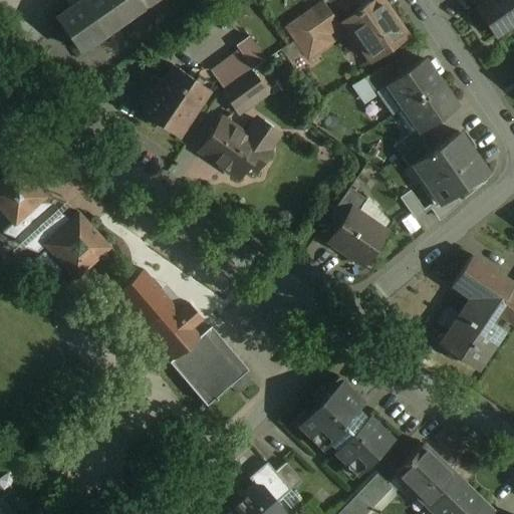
[(77,0),(71,5),(54,17),(77,50),(150,0),(77,0)]
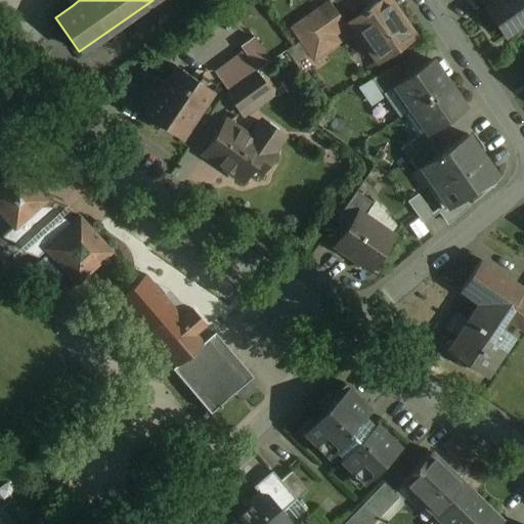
[(387,0),(376,0),(360,11),(361,12),(348,23),(365,47),(372,43),(381,56),(375,60),(376,62),(411,37),(401,22),(402,22),(387,0)]
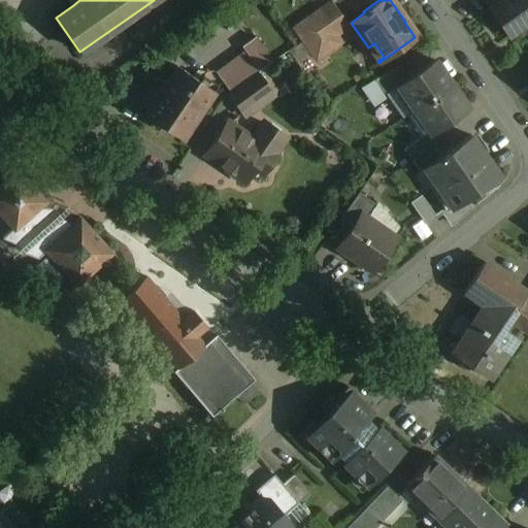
[(527,0),(498,0),(487,8),(507,37),(527,23),(527,0)]
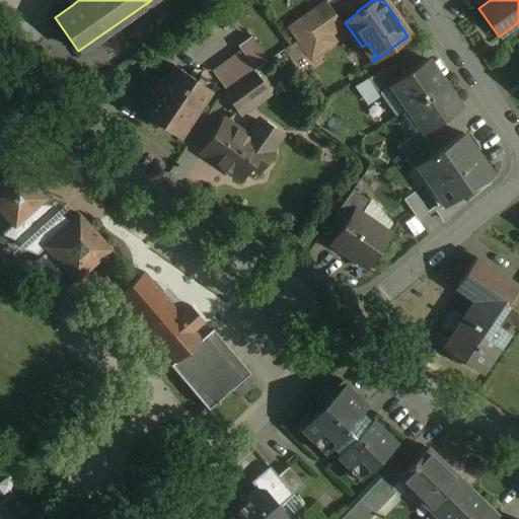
[(315,9),(302,18),(310,30),(331,14),(323,3),(314,9),(315,9)]
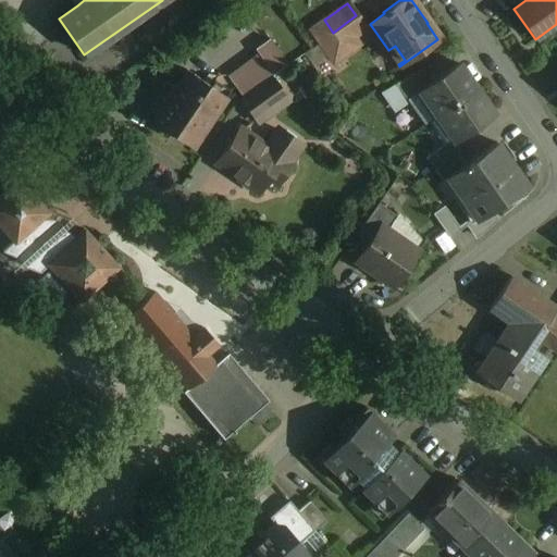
[(333,33),(319,42),(332,62),(353,47),(348,40),(364,28),(356,15),(333,33)]
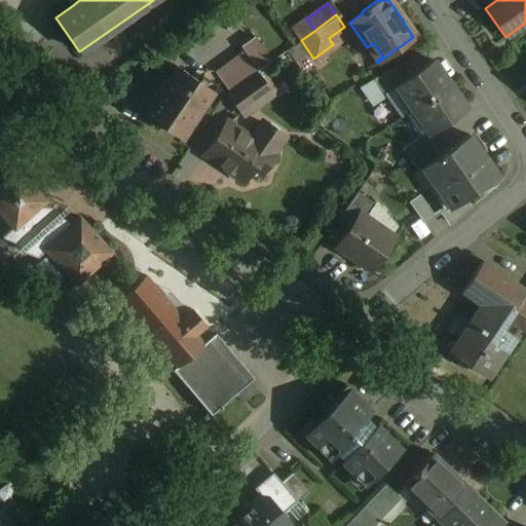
[(257,70),(242,51),(214,72),(228,91),(255,72),(257,70)]
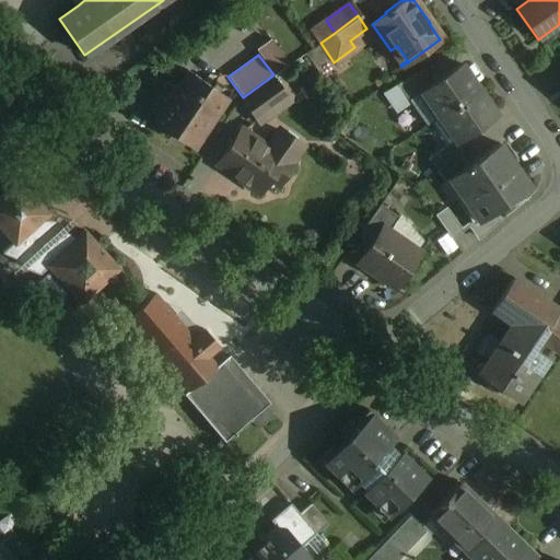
[(431,83),(419,92),(420,93),(436,116),(477,90),(459,65),(431,83)]
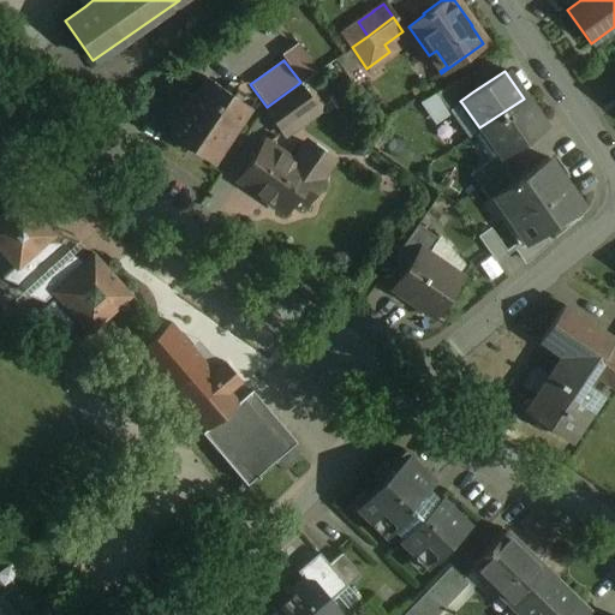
[(248,107),(204,77),(195,91),(193,90),(175,115),(177,117),(167,131),(210,161),(248,107)]
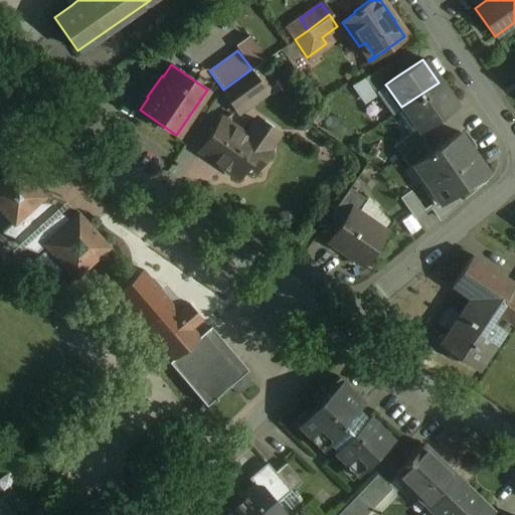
[(388,64),(364,78),(374,94),(386,86),(385,84),(396,76),(388,64)]
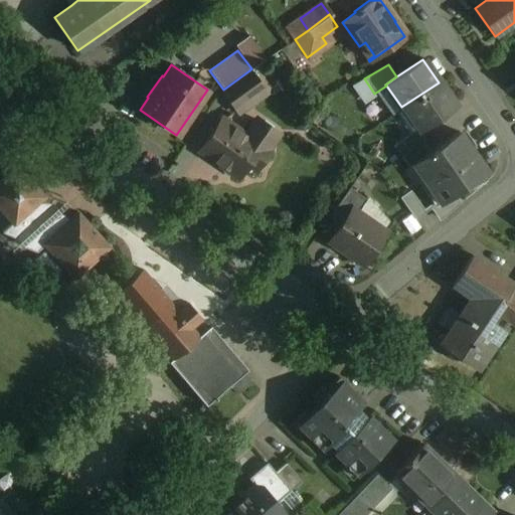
[(266,93),(249,70),(223,90),(220,92),(234,111),(249,101),(251,104),(266,93)]
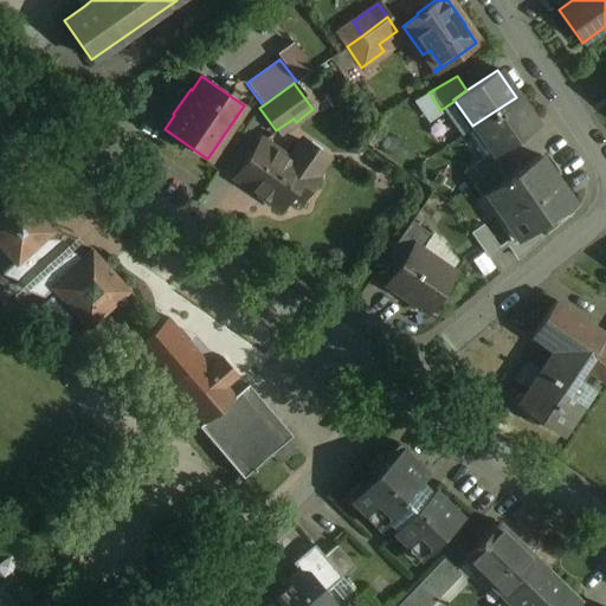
[(516,97),(472,126),(491,153),(534,124),(516,97)]
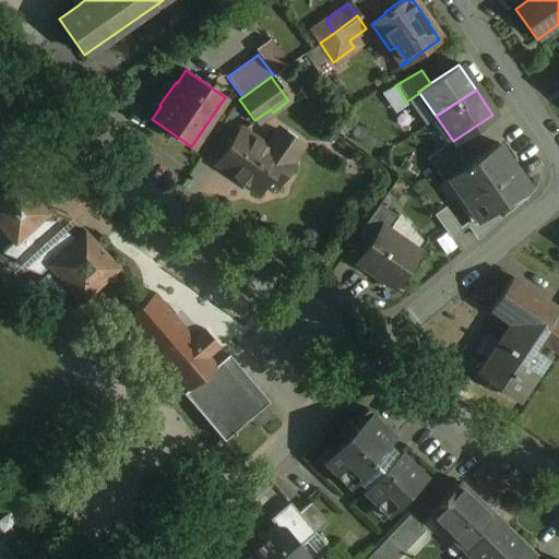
[(263,146),(239,130),(215,164),(257,192),(277,163),(277,162),(278,161),(288,166),(299,151),(297,143),(290,139),(292,137),(288,135),(287,137),(281,131),(273,133),(263,146)]
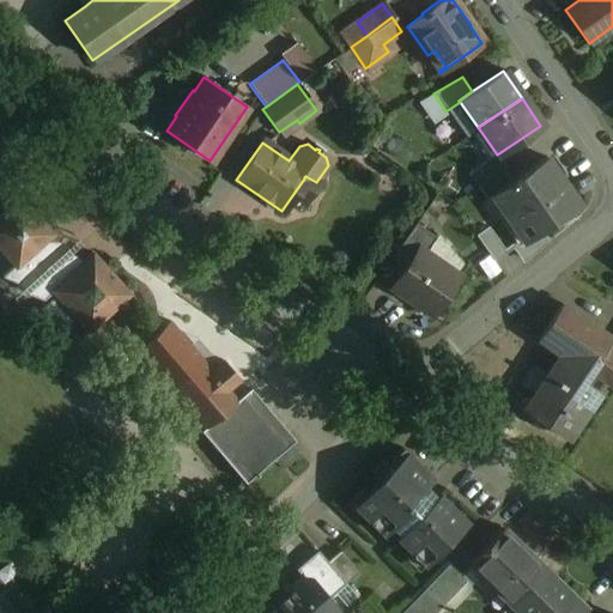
[(493,156),(467,174),(477,187),(503,169),(493,156)]
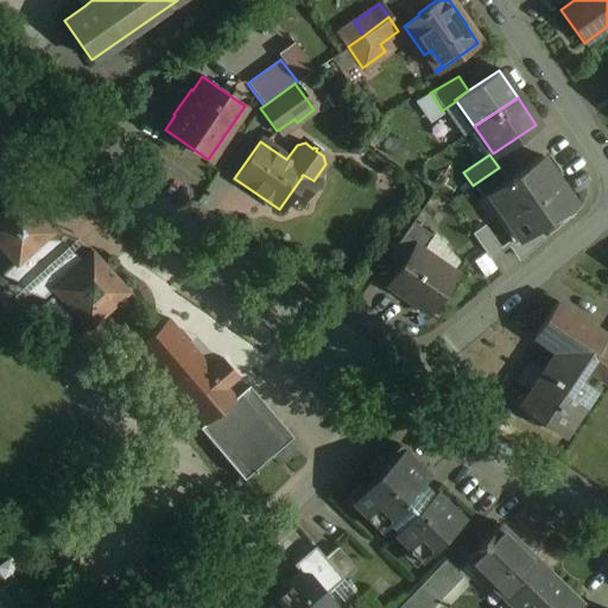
[(485,194),(486,195),(514,235),(518,240),(534,229),(572,203),(540,156),(507,179),(485,194)]
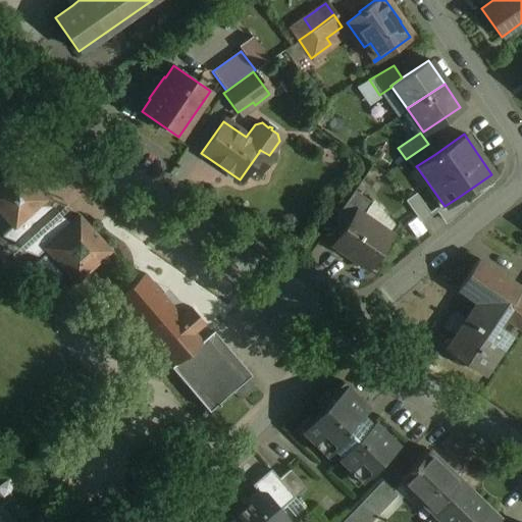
[(428,144),(406,159),(413,169),(417,167),(416,166),(435,154),(428,144)]
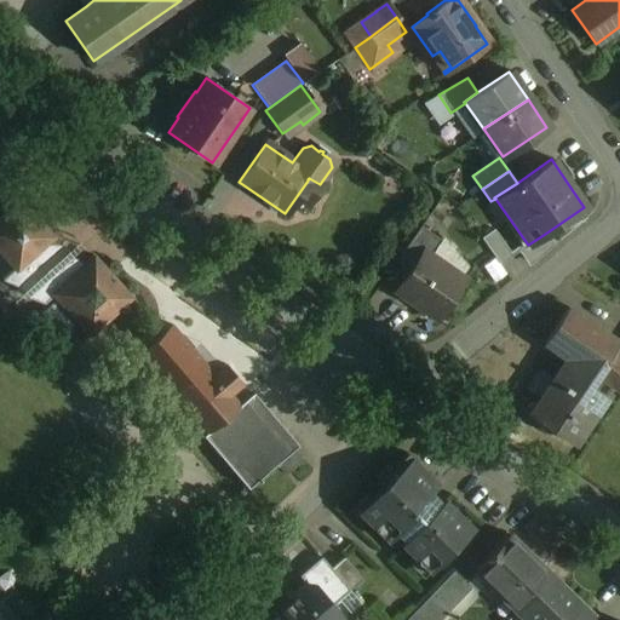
[(53,236),(18,199),(0,216),(0,254),(13,269),(1,280),(17,286),(27,297),(41,303),(51,296),(87,336),(131,297),(92,254),(84,262),(72,257),(61,246),(49,241),(53,236)]
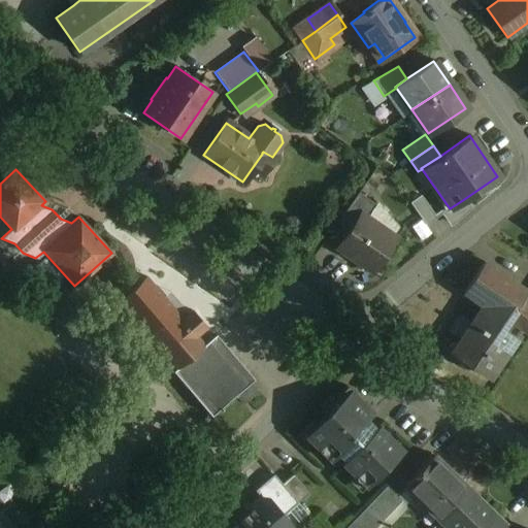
[(357,193),(336,223),(348,230),(359,213),(365,217),(373,204),(357,193)]
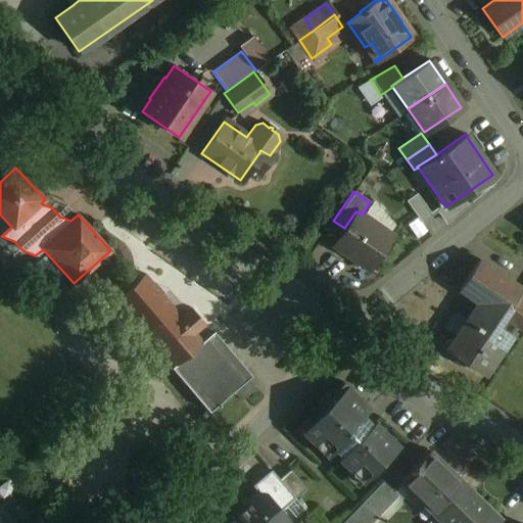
[(429,212),(416,193),(405,200),(419,220),(429,212)]
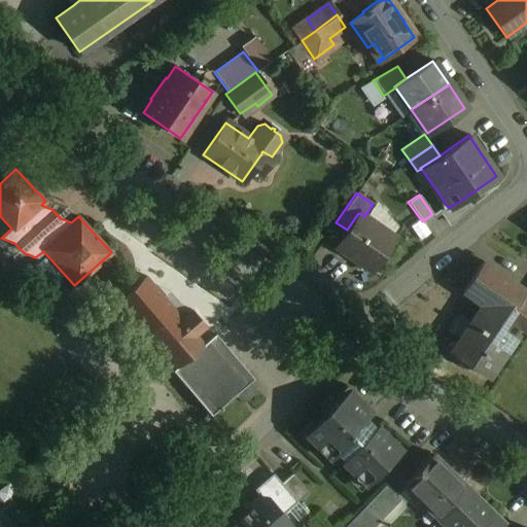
[(463,199),(449,208),(446,204),(440,209),(451,223),(469,208),(463,199)]
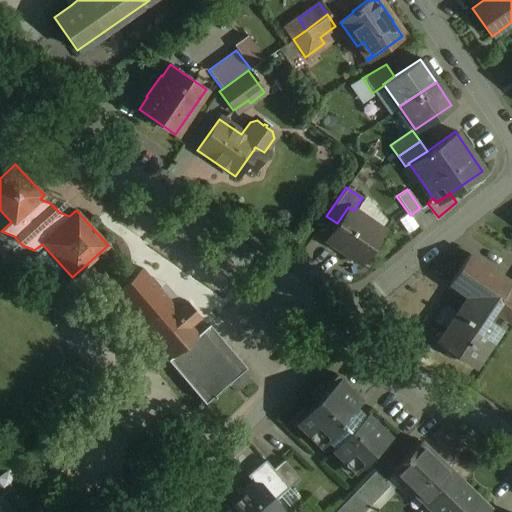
[(354,210),(348,207),(337,223),(326,239),(359,262),(382,230),(354,210)]
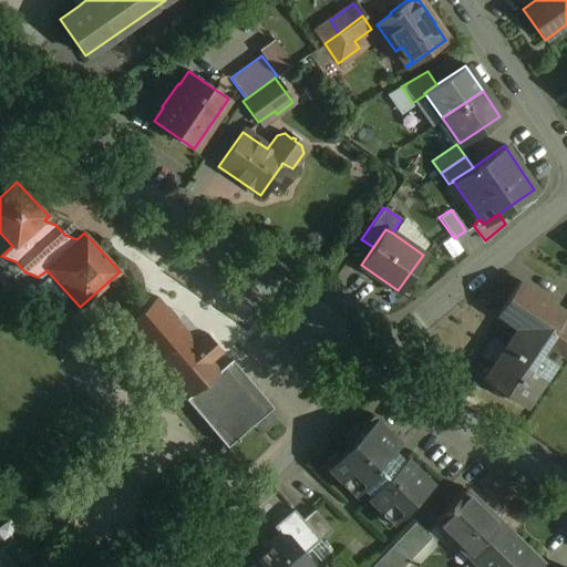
[(566,329),(560,326),(543,315),(546,309),(515,289),(497,317),(529,338),(525,346),(549,362),(555,353),(566,360),(566,359),(566,329)]
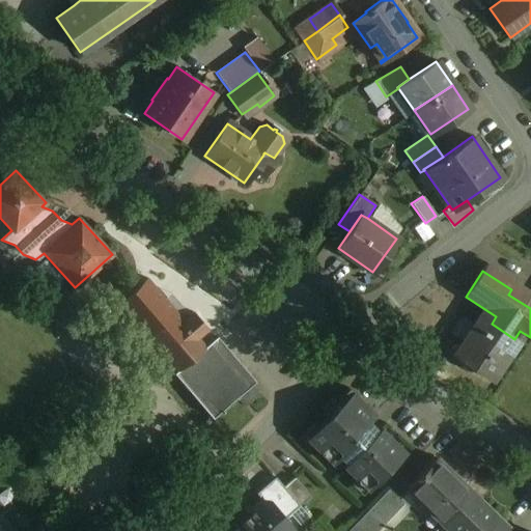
[(182,319),(173,310),(144,335),(175,370),(203,346),(196,337),(205,329),(191,311),(182,319)]
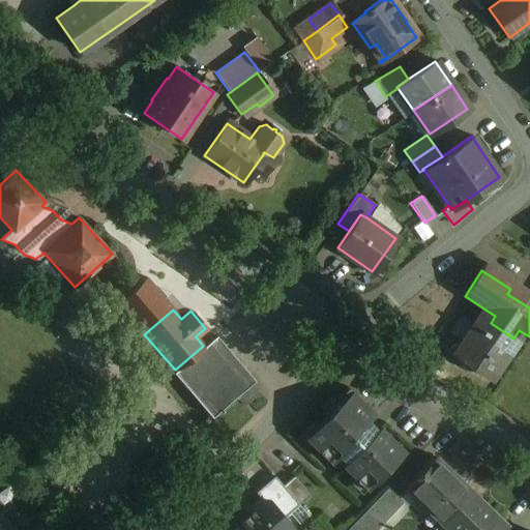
[(491,323),(479,316),(452,355),(489,380),(516,340),(491,323)]
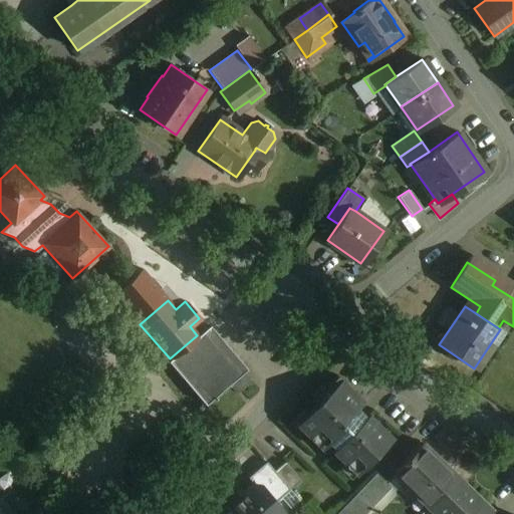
[(170,358),(167,360),(204,405),(205,405),(215,397),(246,368),(209,325),(197,335),(170,358)]
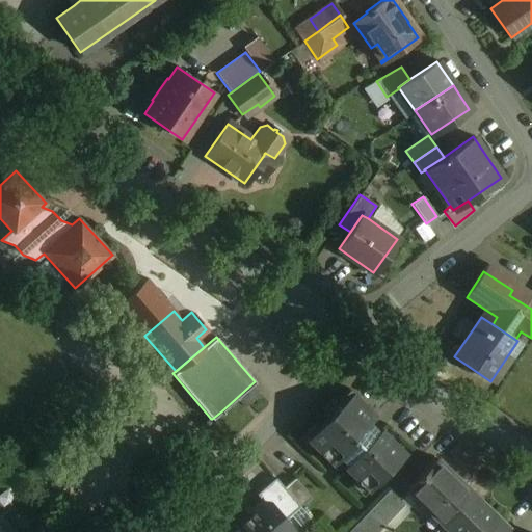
[(378,431),(367,421),(374,414),(348,389),(335,401),(339,405),(316,428),(321,433),(310,444),(331,464),(338,458),(345,464),(343,468),(368,491),(405,453),(380,428),(378,431)]
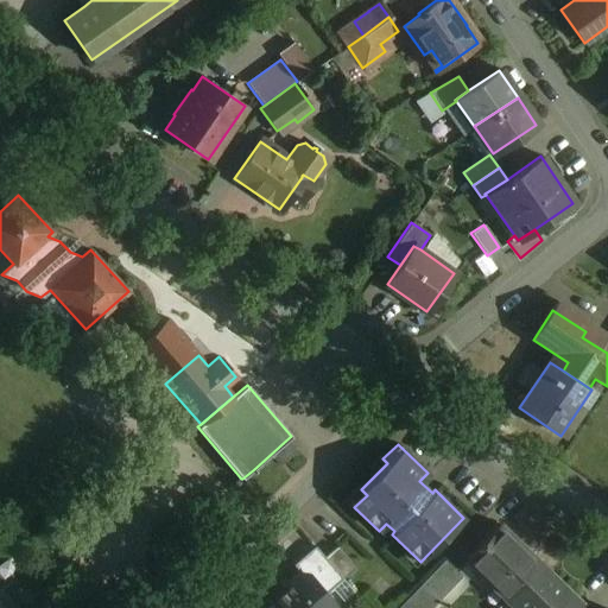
[(258,474),(254,469),(242,479),(247,483),(258,474)]
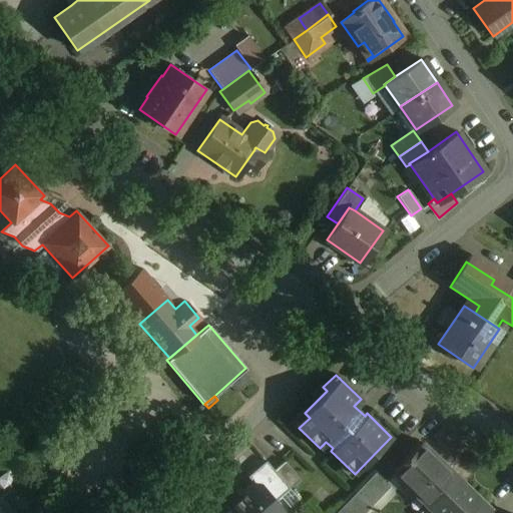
[(455,476),(420,442),(392,471),(426,505),(455,476)]
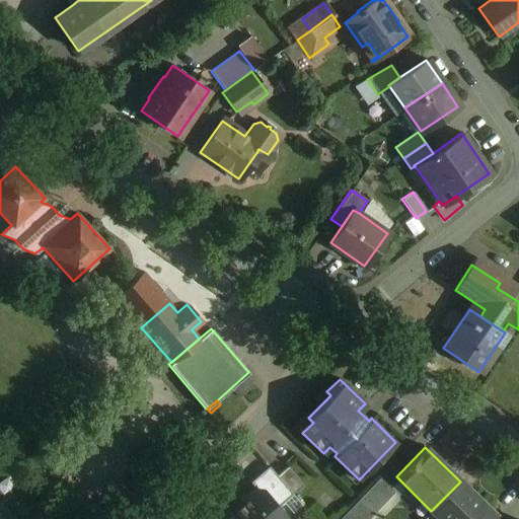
[(276,475),(268,466),(249,482),(256,490),(262,491),(276,507),(292,494),(276,475)]
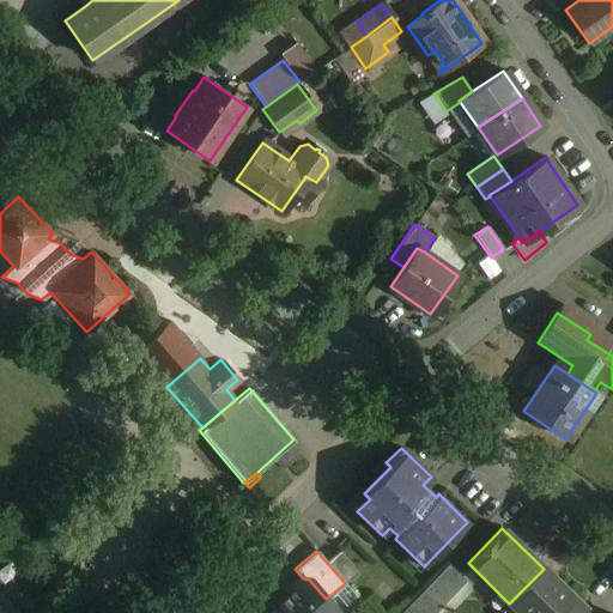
[(357,572),(339,551),(326,562),(345,583),(357,572)]
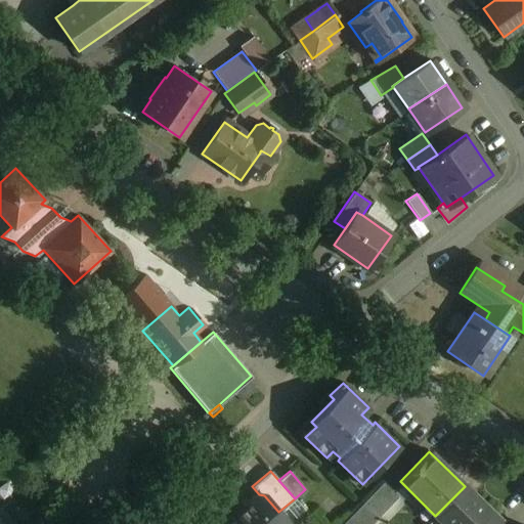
[(383,482),(342,523),(370,523),(378,518),(373,514),(394,492),(383,482)]
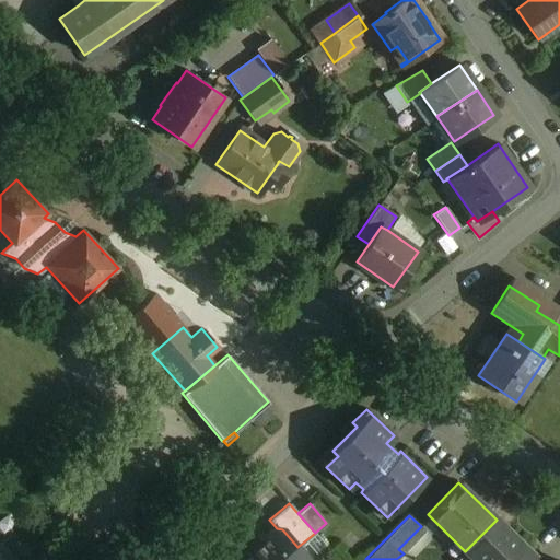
[(497,520),(465,551),(474,559),(529,559),(534,556),(497,520)]
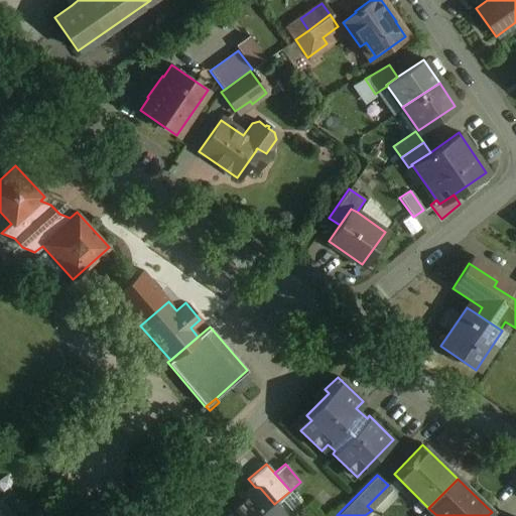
[(253,487),(242,497),(241,500),(234,505),(232,505),(221,515),(220,515),(281,515),(282,514),(274,504),(260,488),(255,487),(253,487)]
